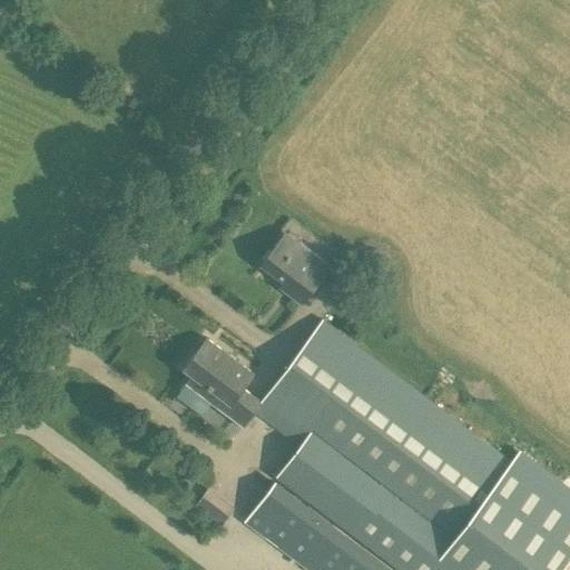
[(302,304),(331,265),(300,242),(295,246),(282,236),(262,262),(294,286),(287,294),(302,304)]
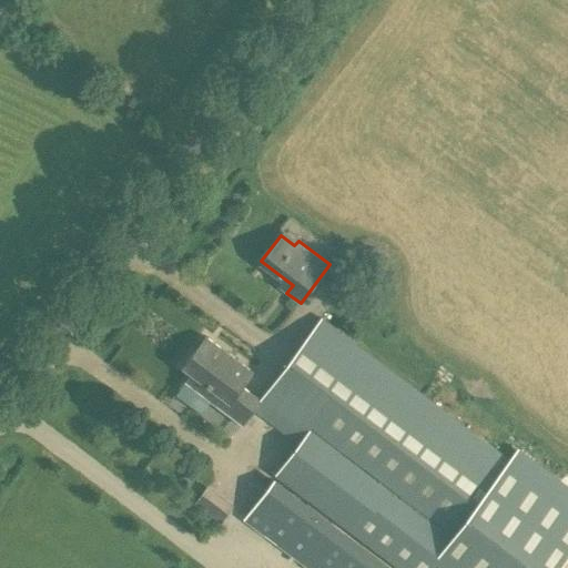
[(262,401),(255,408),(301,443),(279,473),(405,567),(555,567),(567,551),(567,489),(517,452),(510,459),(322,316),(260,398),(262,401)]
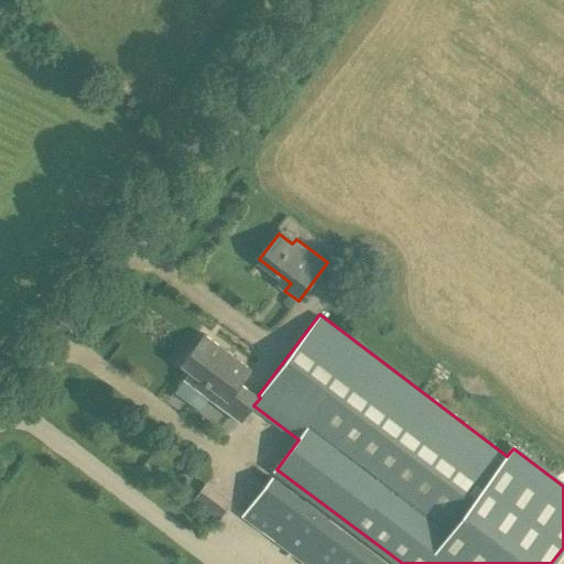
[(253,405),(260,398),(258,396),(241,383),(252,369),(204,333),(181,364),(190,370),(183,378),(241,422),(253,405)]
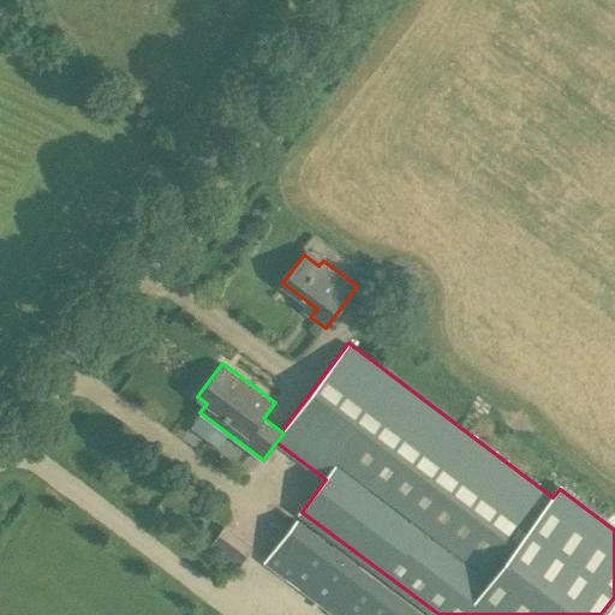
[(263,562),(326,610),(360,565),(298,518),(263,562)]
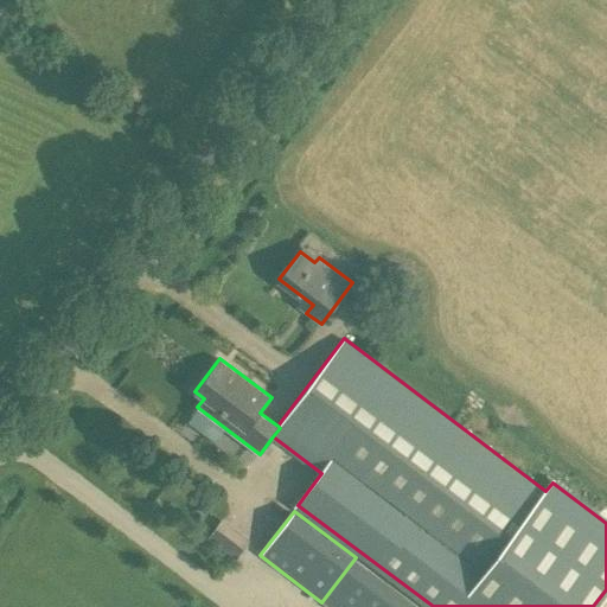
[(235,557),(249,540),(222,519),(208,537),(235,557)]
